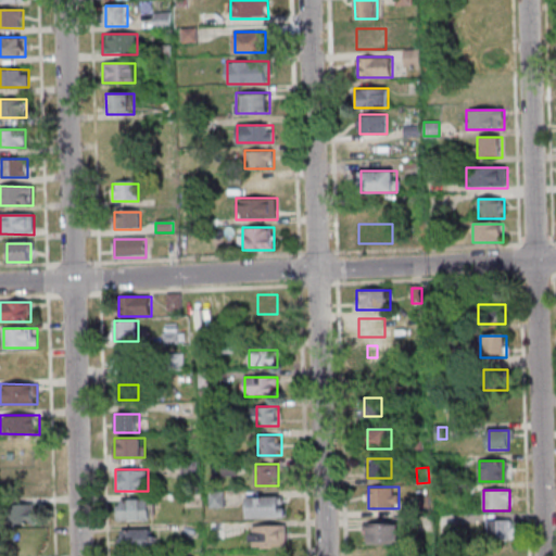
[(248,496),(248,518),(286,517),(285,495),(248,496)]
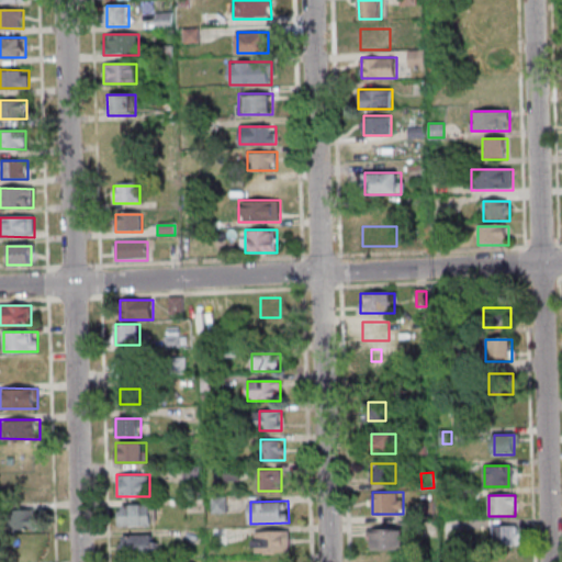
[(119,525),(157,525),(157,504),(119,504),(119,525)]
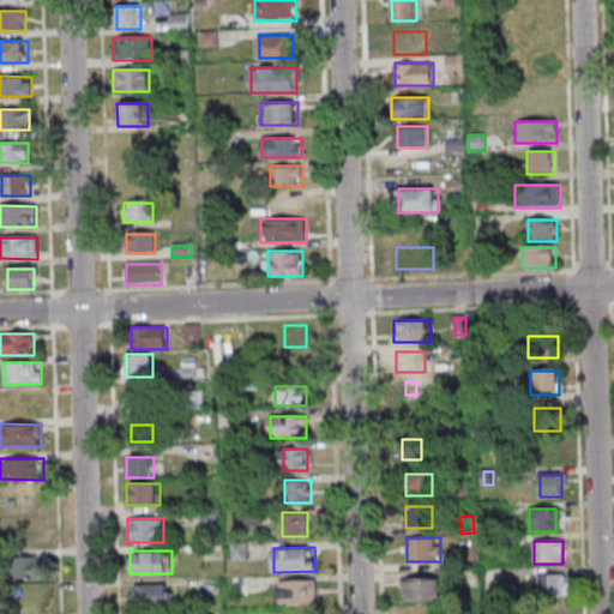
[(14,558),(14,578),(42,578),(42,558),(14,558)]
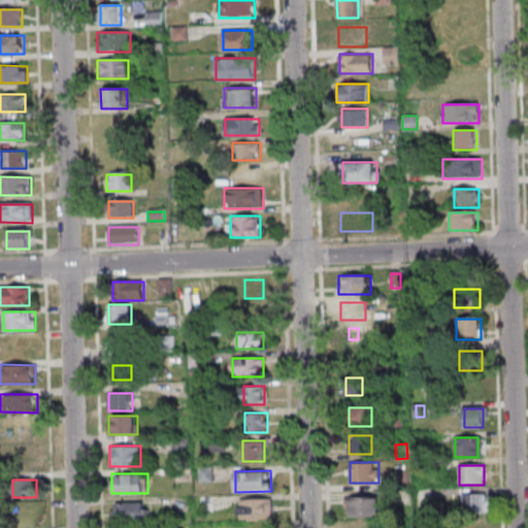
[(485,509),(483,495),(468,497),(470,512),(485,509)]
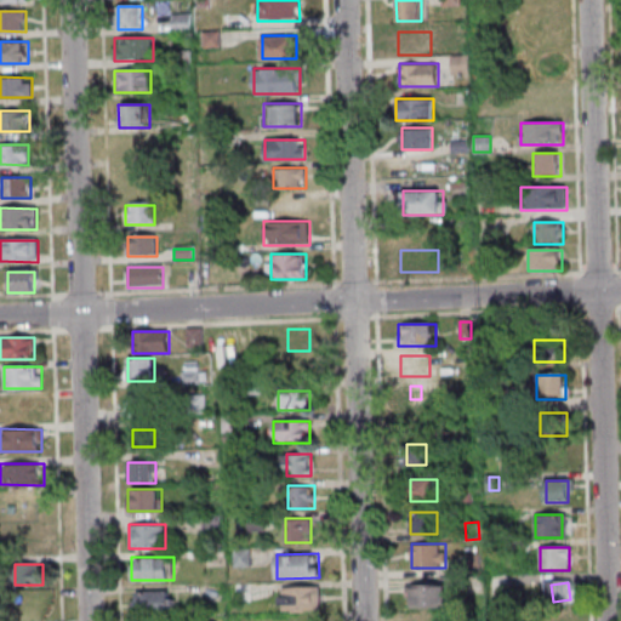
[(445,585),(410,585),(410,608),(445,608),(445,585)]
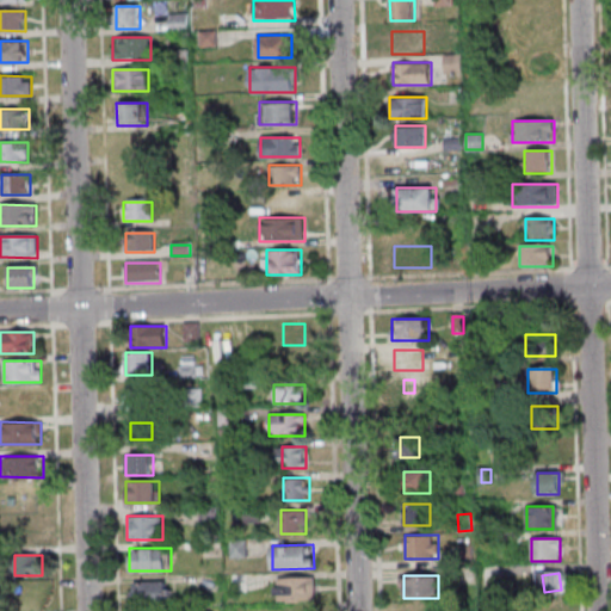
[(315,600),(315,576),(276,576),(276,600),(315,600)]
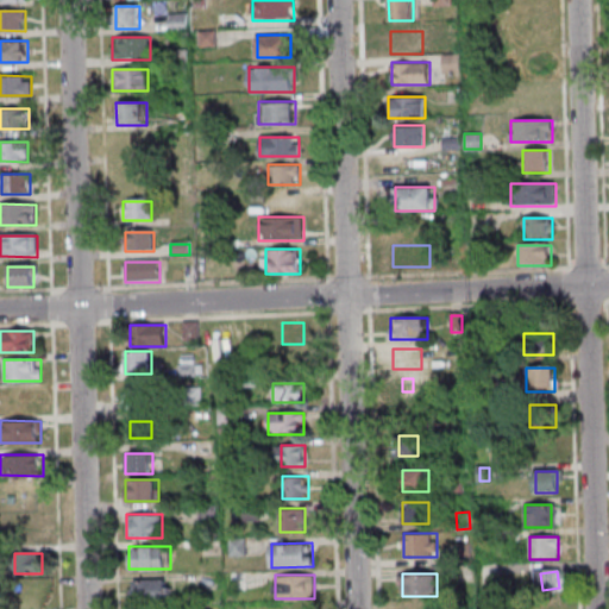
[(132,579),(132,601),(169,601),(169,579),(132,579)]
